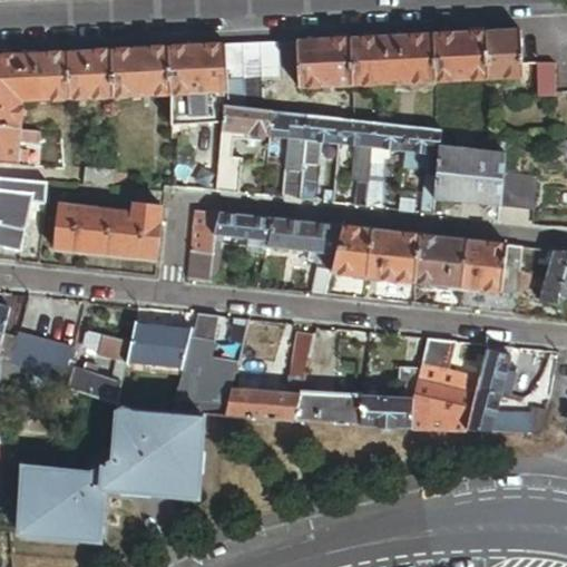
[(485,29),(487,79),(521,77),(518,28),(485,29)]
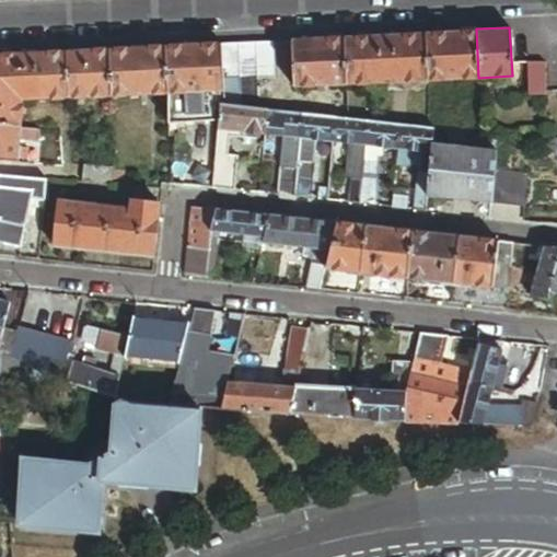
[(426,80),(478,78),(476,28),(424,32),(426,80)]
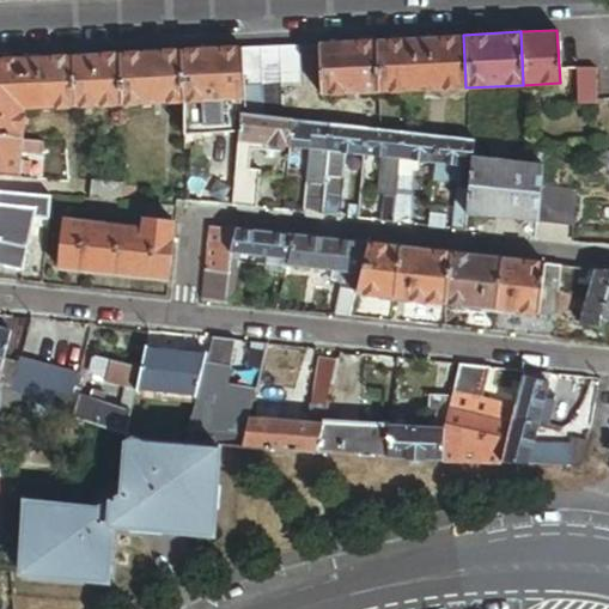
[(377,91),(466,87),(463,35),(375,38),(377,91)]
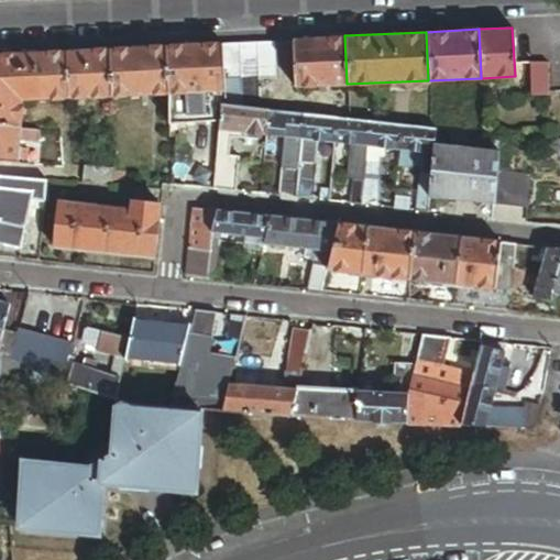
[(294,87),(347,84),(344,35),(292,39),(294,87)]
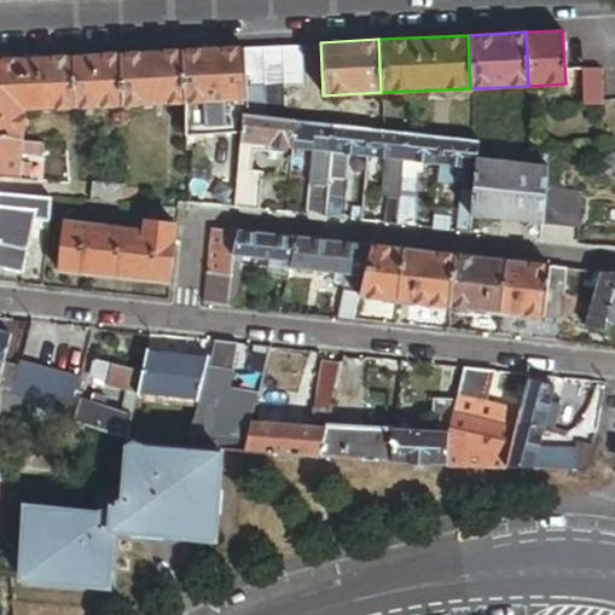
[(264,86),(283,85),(282,44),(262,45),(264,86)]
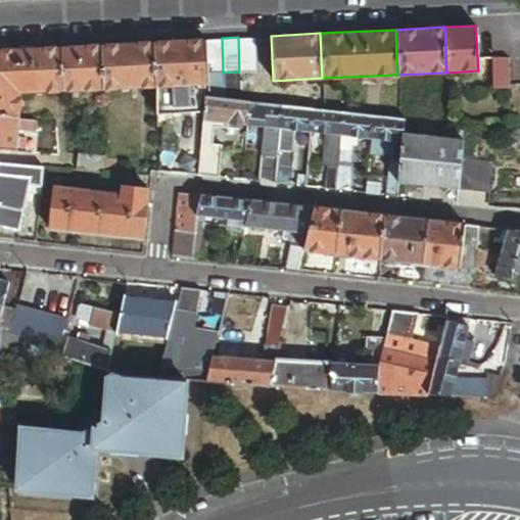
[(238,37),(239,72),(254,71),(252,37),(238,37)]
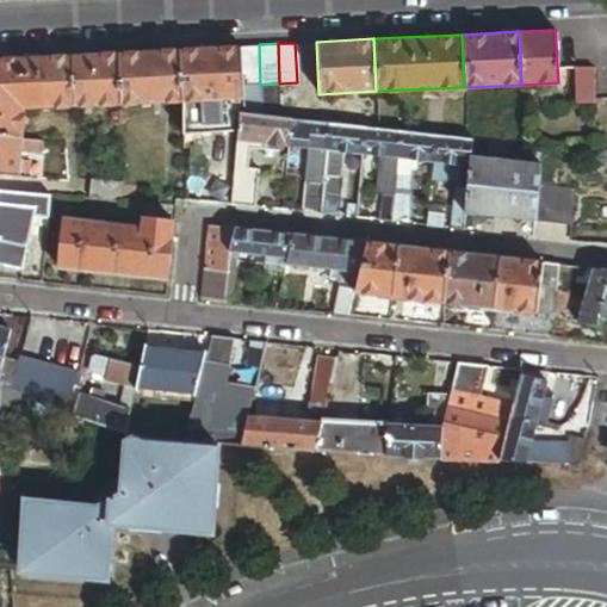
[(241,85),(260,85),(259,44),(240,45),(241,85)]
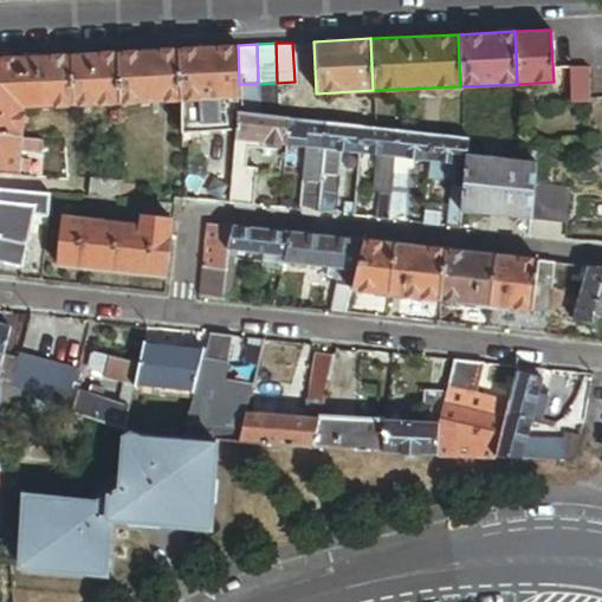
[(177,47),(179,99),(214,97),(231,97),(240,96),(239,84),(238,45),(177,47)]
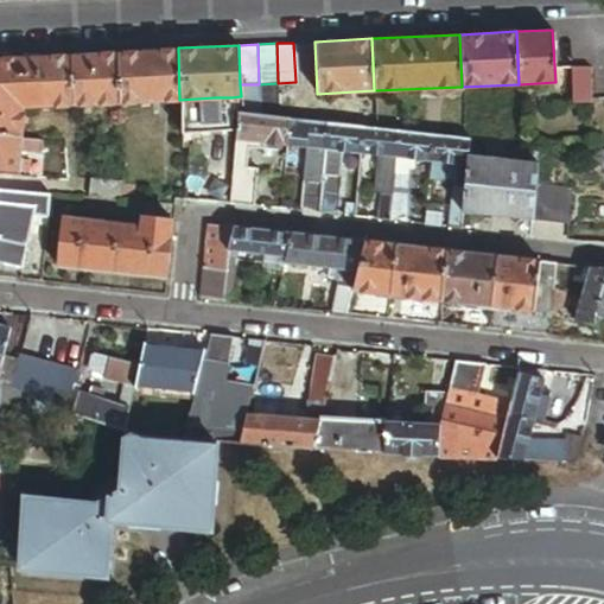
[(120,102),(179,100),(178,48),(118,51),(120,102)]
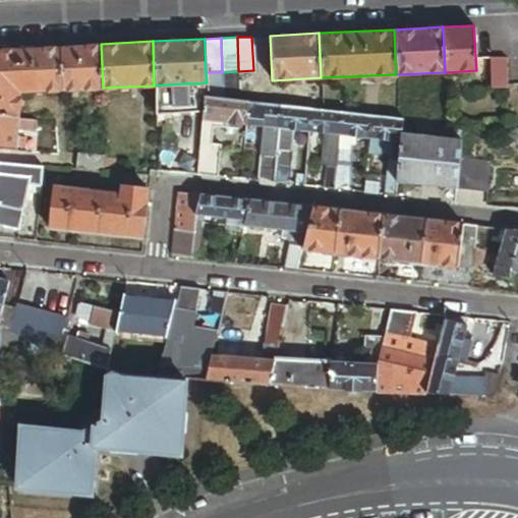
[(63,90),(103,88),(101,44),(61,46),(63,90)]
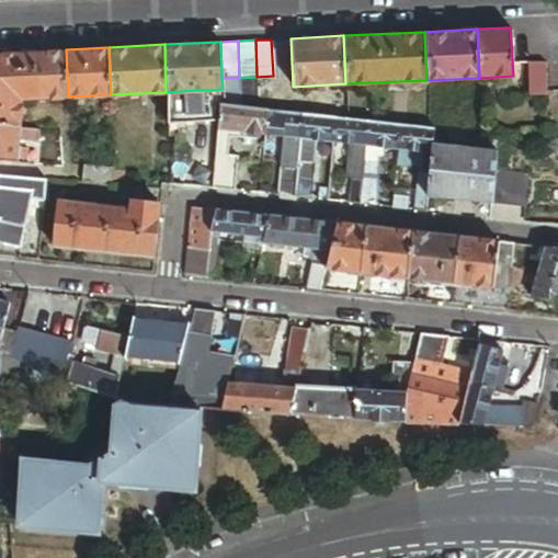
[(22,99),(68,97),(66,49),(0,53),(0,122),(20,125),(22,99)]
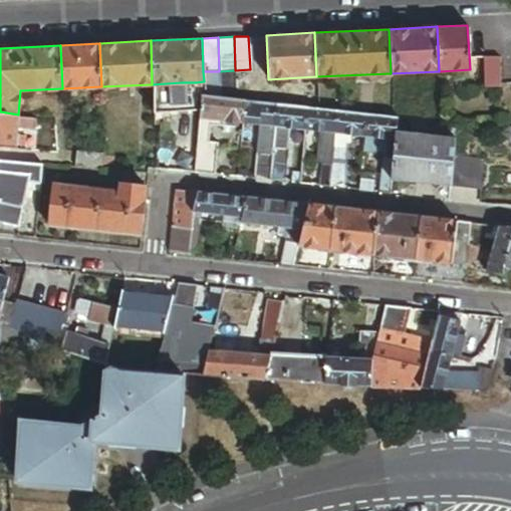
[(498,82),(498,55),(484,55),(484,84),(498,84),(498,82)]
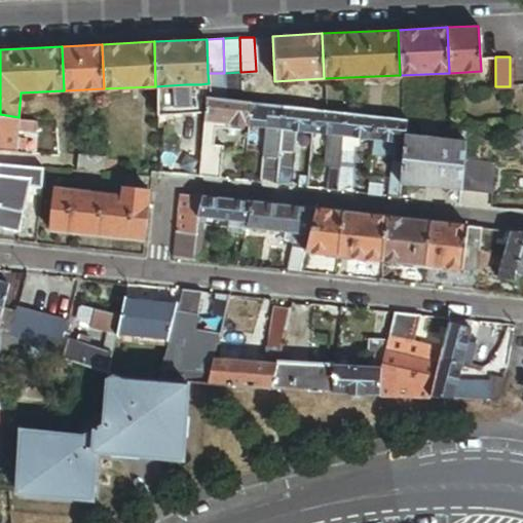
[(224,73),(208,73),(209,83),(210,98),(226,100),(224,73)]
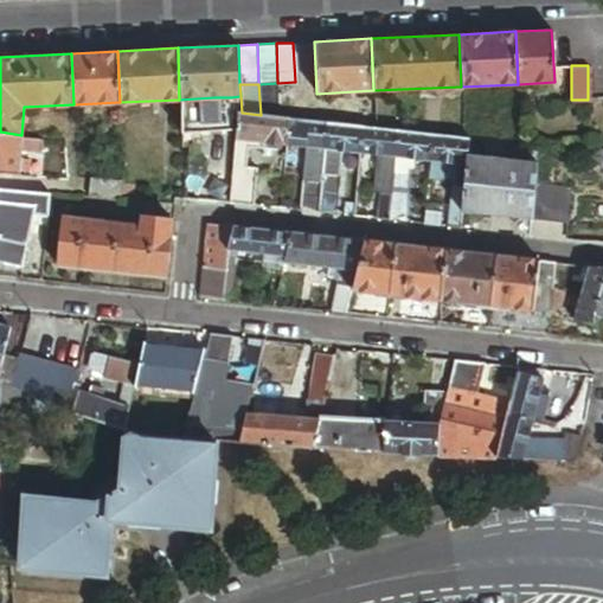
[(231,109),(231,97),(215,97),(215,109),(231,109)]
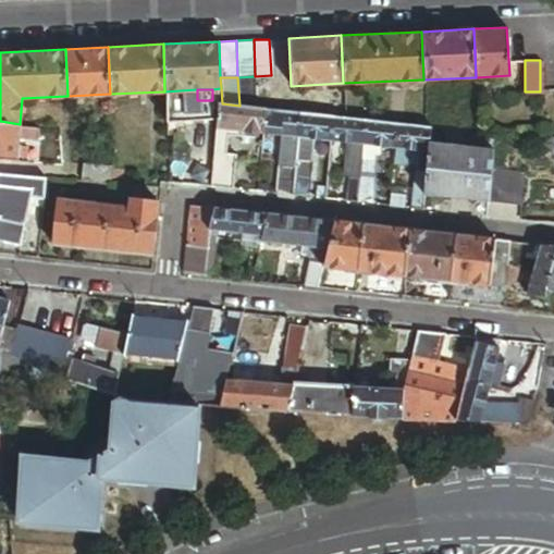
[(263,108),(239,106),(222,103),(218,103),(216,128),(228,130),(262,134),(263,108)]
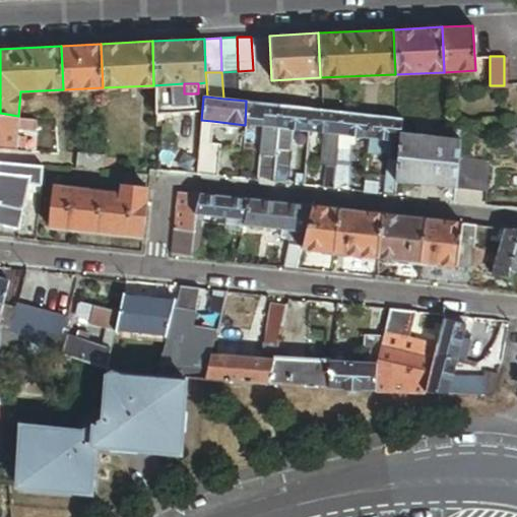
[(276,128),(277,104),(246,101),(245,125),(262,126),(276,128)]
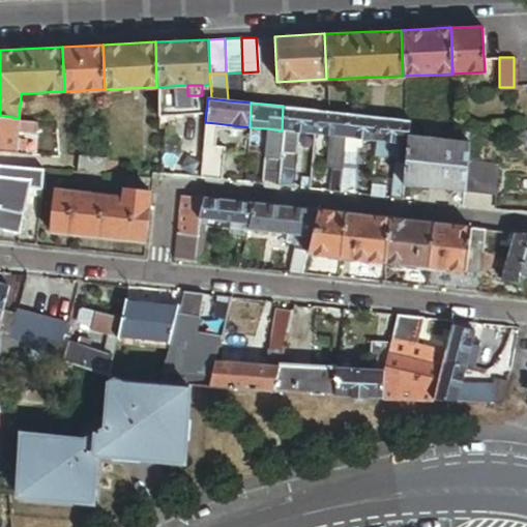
[(313,134),(315,109),(283,106),(282,130),(296,132),(313,134)]
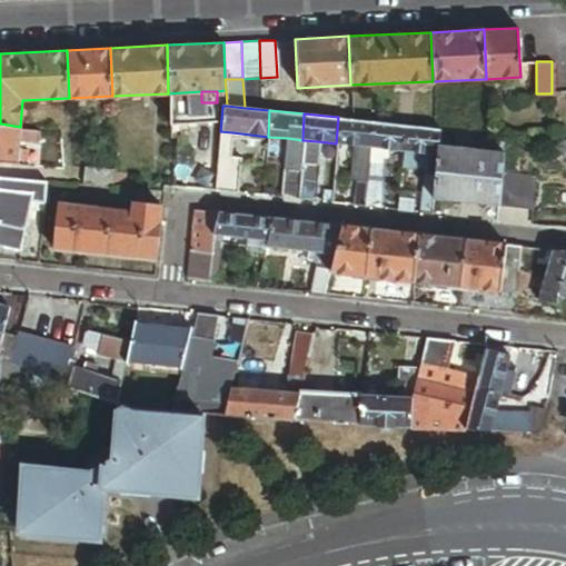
[(370,120),(338,117),(336,144),(353,145),(368,147),(370,120)]
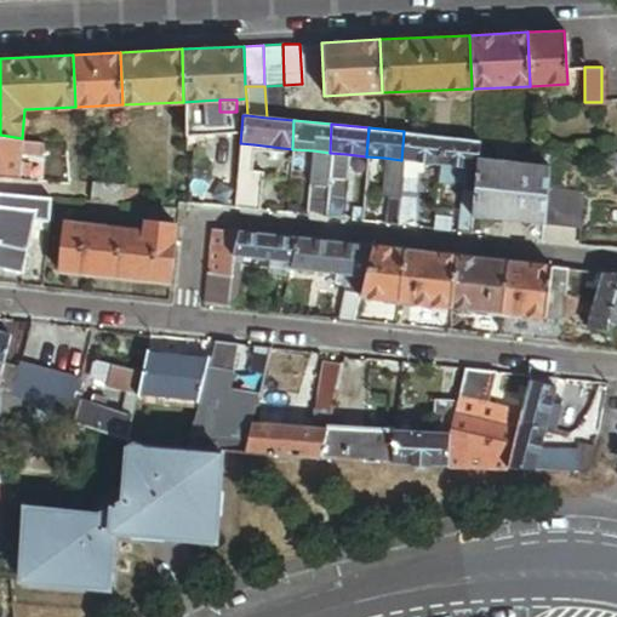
[(438,164),(440,136),(404,131),(401,160),(424,163),(438,164)]
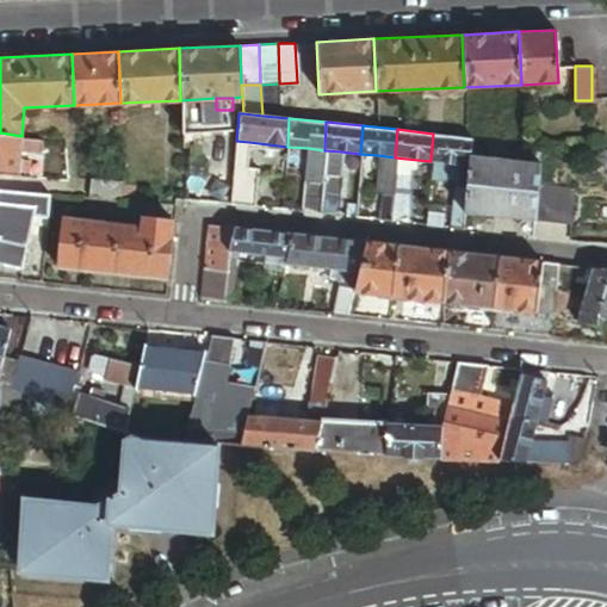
[(20,149),(22,136),(0,132),(0,173),(18,175),(20,149)]
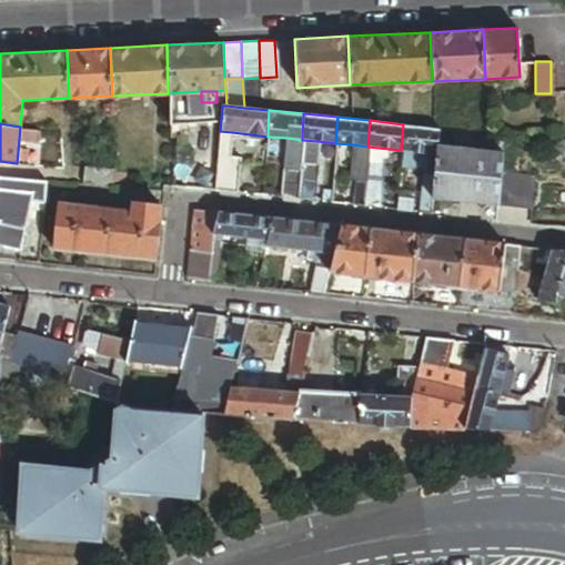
[(434,144),(435,127),(403,124),(401,150),(424,152),(433,153),(434,144)]
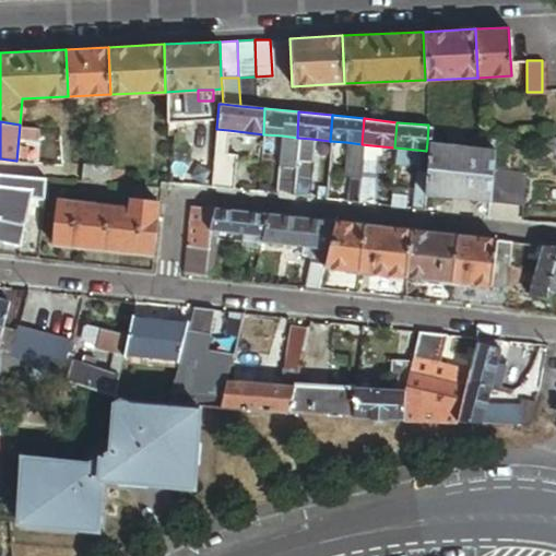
[(37,126),(20,125),(19,137),(36,138),(37,126)]
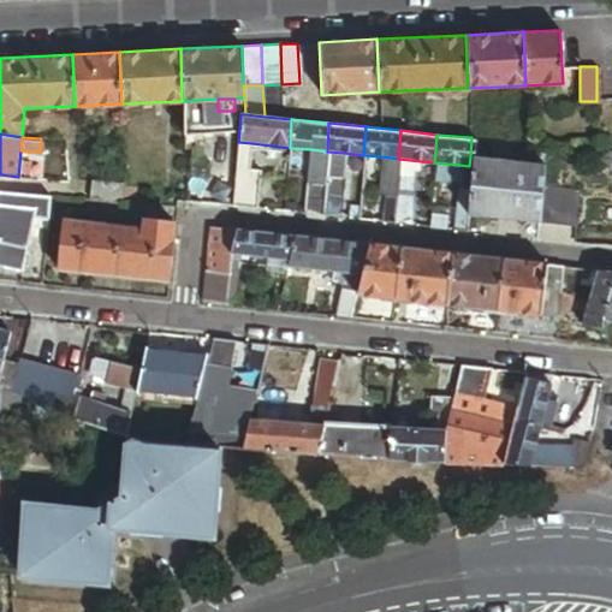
[(485,140),(471,137),(470,156),(483,158),(485,140)]
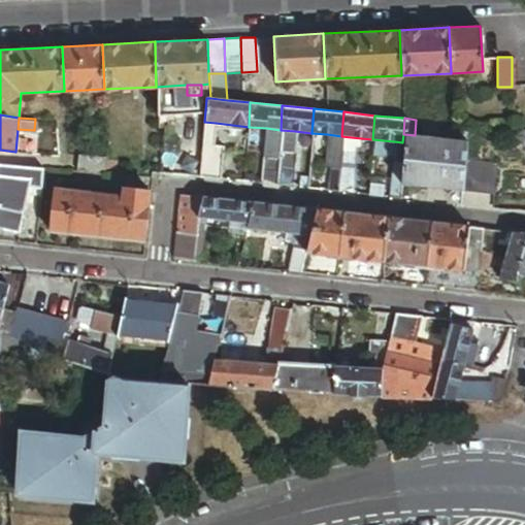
[(215,136),(216,123),(204,122),(203,136),(215,136)]
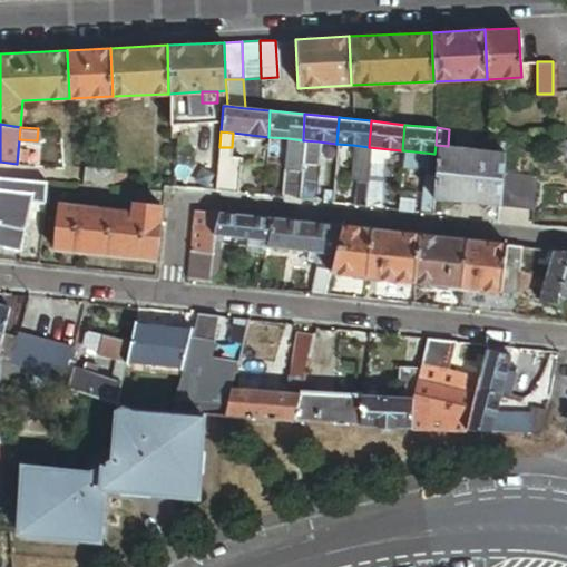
[(299,199),(303,140),(287,138),(282,195),(299,199)]
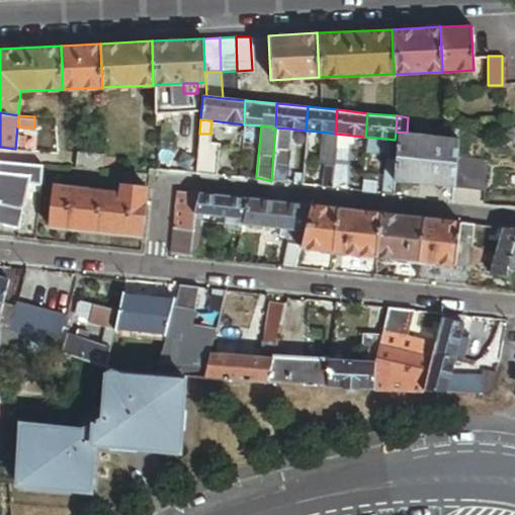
[(289,129),(275,127),(271,181),(285,178),(289,129)]
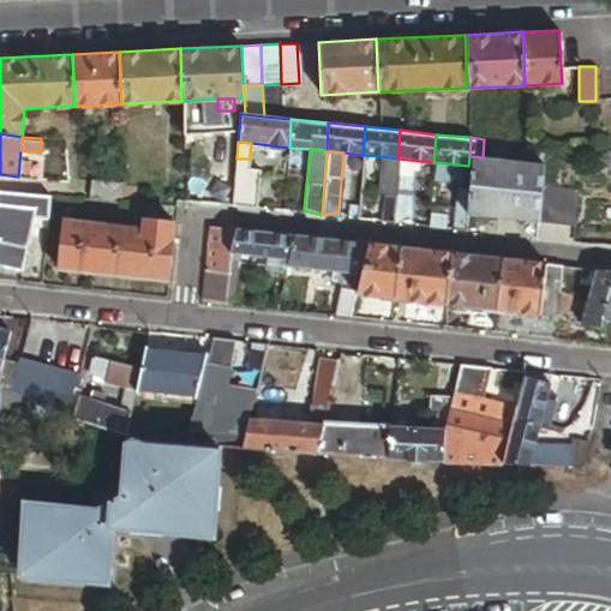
[(397,159),(381,156),(376,195),(382,196),(381,221),(391,222),(397,159)]
